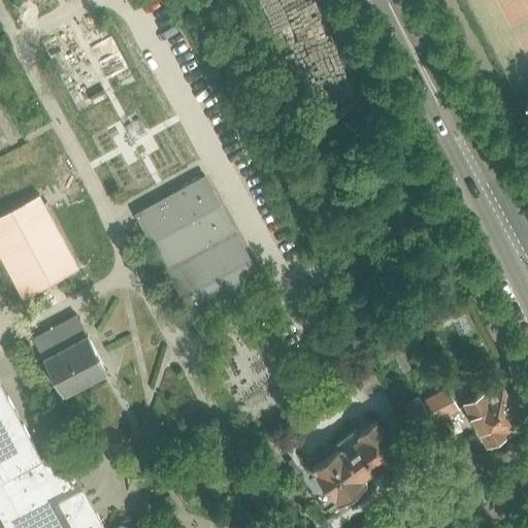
[(204,175),(135,213),(195,324),(265,287),(204,175)]
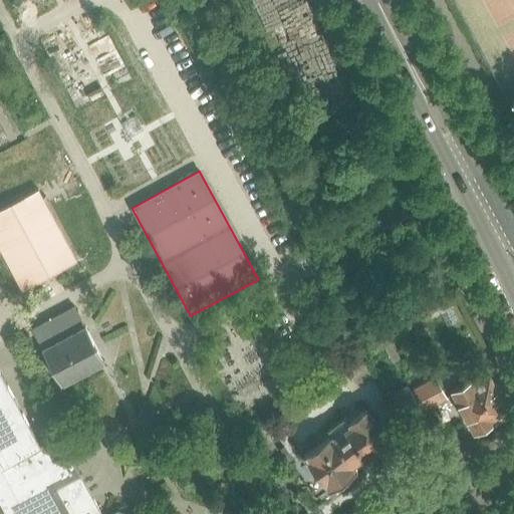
[(38,189),(0,209),(0,249),(22,290),(77,261),(38,189)]
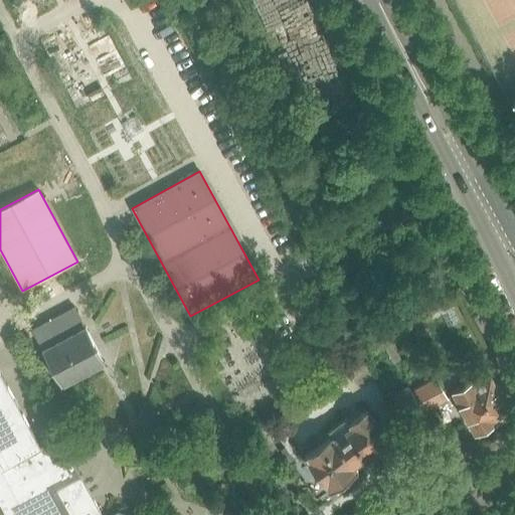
[(61,385),(99,366),(105,362),(86,328),(84,328),(73,307),(32,330),(42,349),(42,350),(61,385)]
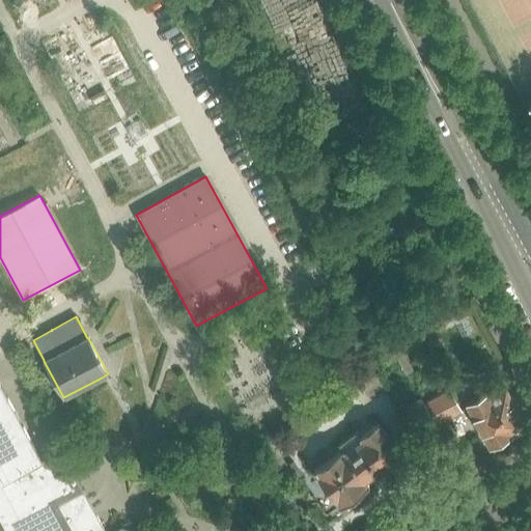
[(413,370),(404,354),(396,359),(406,374),(413,370)]
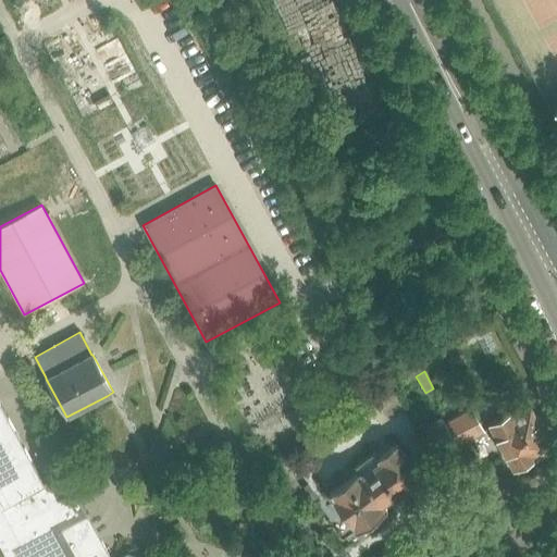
[(369,405),(371,408),(381,425),(405,410),(392,391),(369,405)]
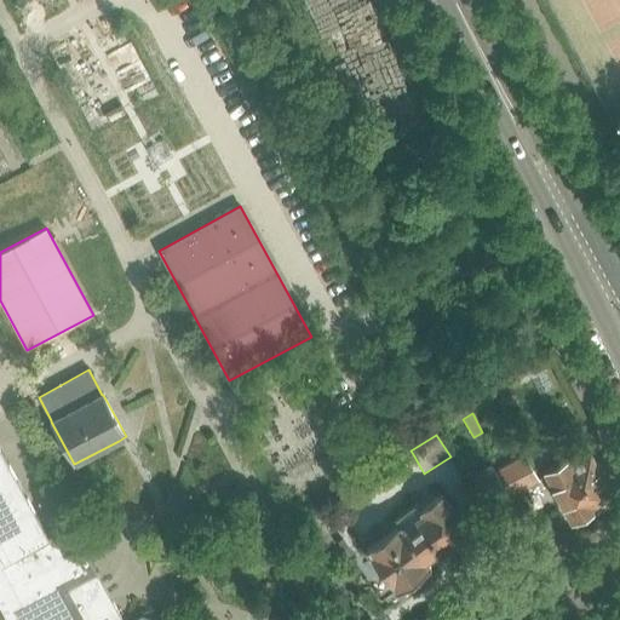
[(156,619),(142,615),(133,619),(121,619),(112,602),(99,608),(84,580),(97,573),(72,524),(70,524),(70,526),(75,535),(42,554),(36,545),(49,539),(27,498),(17,481),(1,452),(0,448),(0,619),(156,619)]
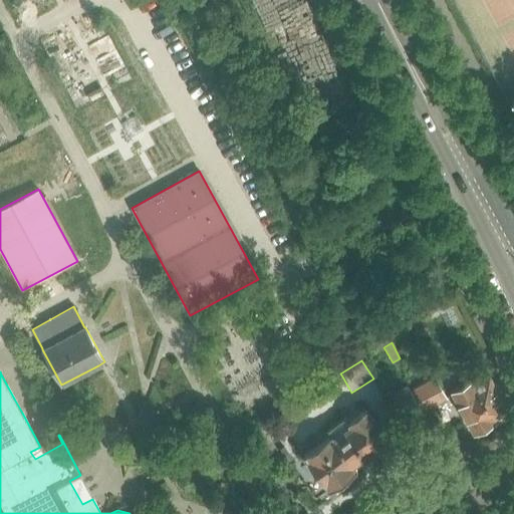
[(486,427),(494,423),(510,414),(498,391),(489,375),(475,382),(473,378),(450,391),(473,434),(475,433),(479,434),(485,431),(486,427)]
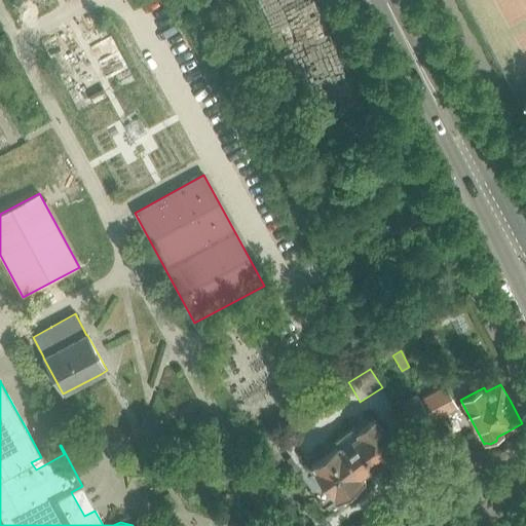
[(445,385),(421,398),(433,419),(456,407),(445,385)]
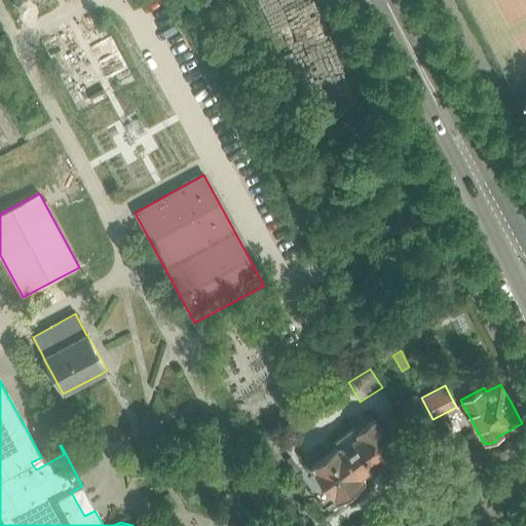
[(420,426),(433,419),(421,398),(409,404),(420,426)]
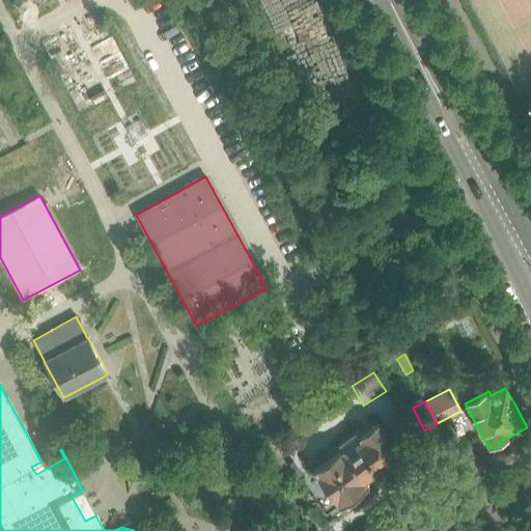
[(312,472),(313,473),(338,507),(367,487),(363,482),(383,468),(384,470),(402,457),(381,423),(359,438),(356,434),(337,447),(339,452),(312,472)]
